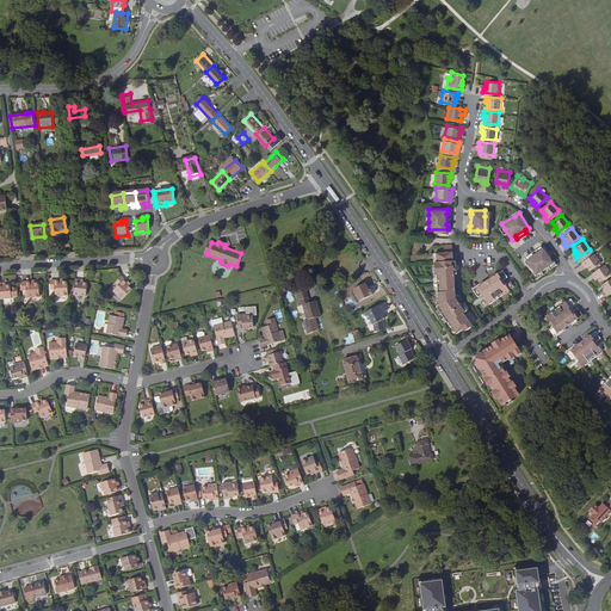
[(439,302),(438,303),(451,325),(456,331),(470,321),(462,312),(467,309),(460,298),(457,300),(455,296),(457,295),(455,292),(454,273),(456,273),(456,269),(452,269),(452,265),(456,265),(456,260),(452,260),(451,245),(444,246),(444,253),(437,253),(437,261),(434,261),(436,275),(437,275),(439,302)]
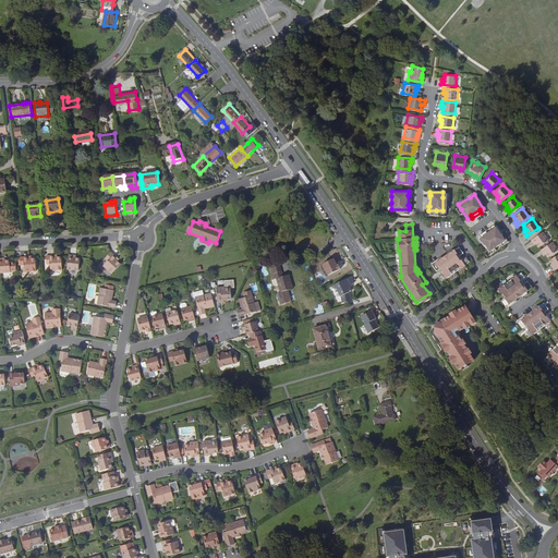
[(483,233),(482,232),(478,234),(488,250),(493,246),(498,242),(504,239),(494,225),(490,227),(492,228),(483,233)]
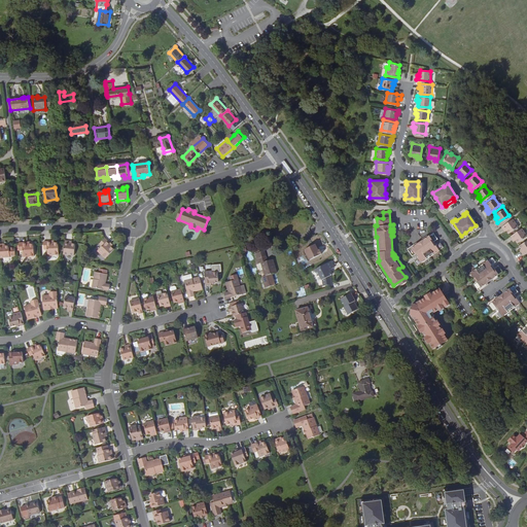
[(516,225),(511,217),(499,224),(501,229),(503,226),(505,230),(506,232),(516,225)]
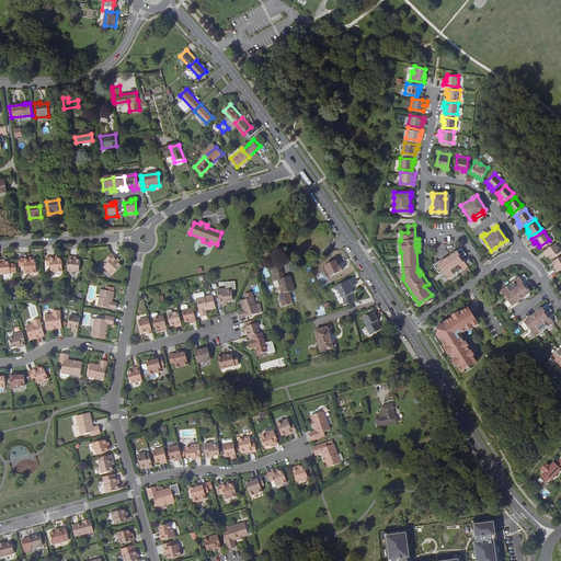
[(559,251),(553,242),(540,250),(542,254),(545,253),(547,255),(548,258),(559,251)]
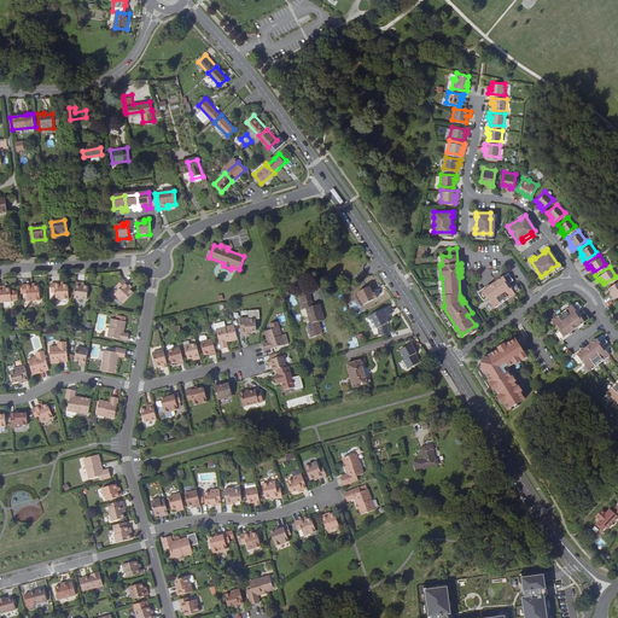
[(494,280),(488,285),(481,290),(485,297),(487,296),(490,301),(489,302),(493,308),(518,291),(514,285),(511,287),(508,289),(505,285),(508,283),(512,280),(507,272),(500,277),(494,280)]
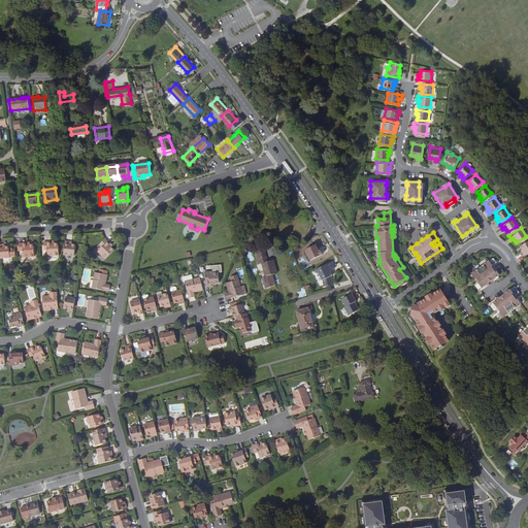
[(527,250),(527,239),(527,238),(518,244),(520,248),(522,250),(520,251),(523,254),(527,250)]
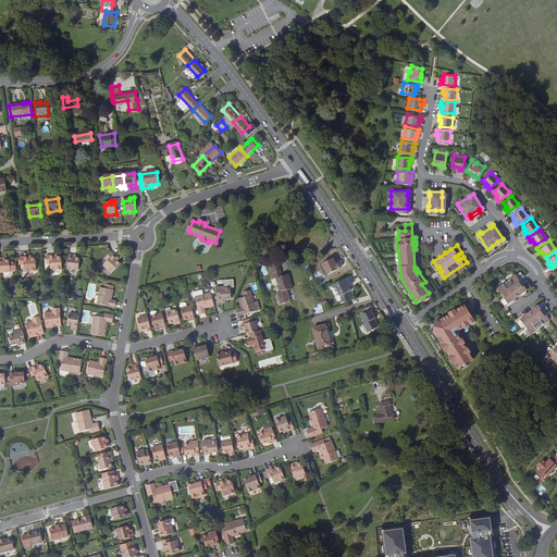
[(115,259),(116,258),(111,252),(106,258),(108,260),(103,265),(112,273),(121,264),(115,259)]
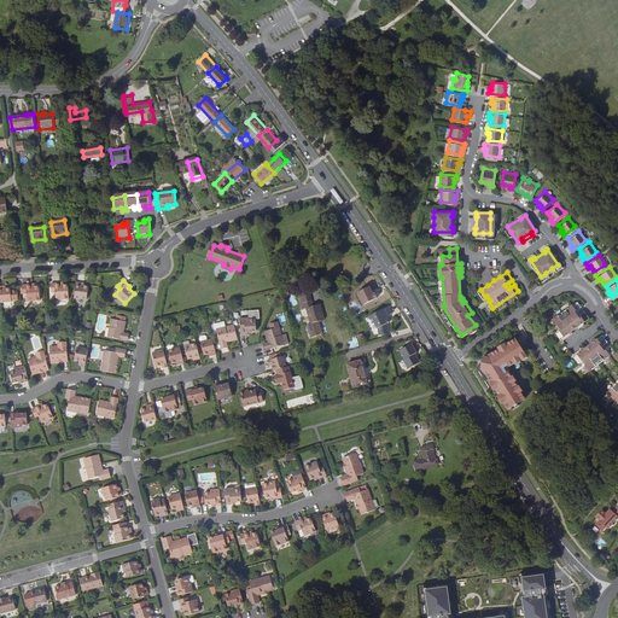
[(81,283),(76,283),(76,284),(76,286),(76,287),(75,289),(75,291),(75,292),(75,295),(75,296),(75,297),(74,298),(87,299),(88,286),(81,286),(81,283)]
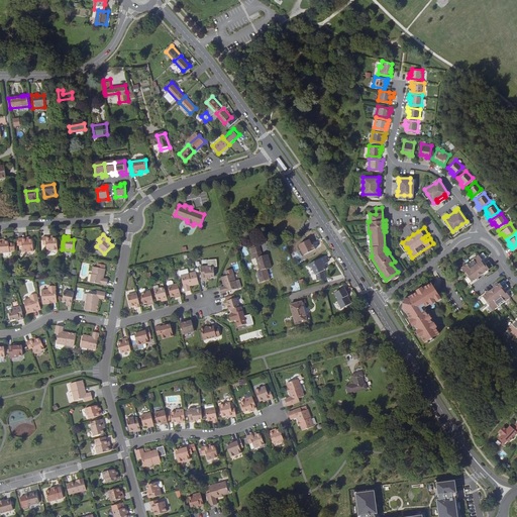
[(46,250),(58,250),(57,238),(50,238),(50,237),(42,237),(43,244),(46,244),(46,250)]
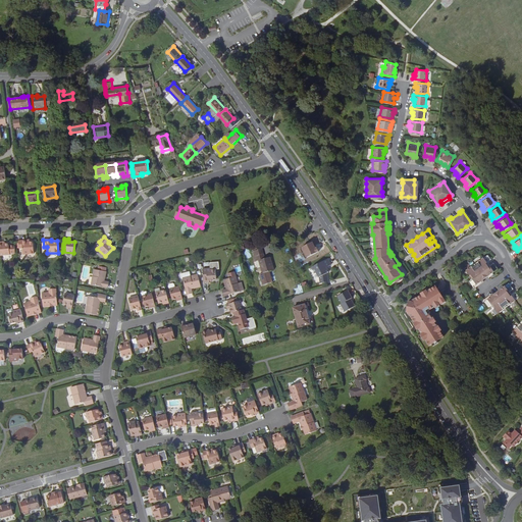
[(406,245),(412,241),(411,240),(403,245),(407,253),(410,251),(406,245)]
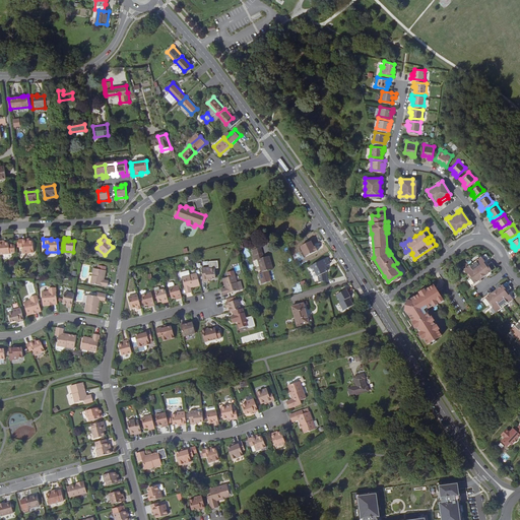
[(22,253),(34,253),(33,241),(26,242),(26,240),(18,240),(19,247),(22,247),(22,253)]
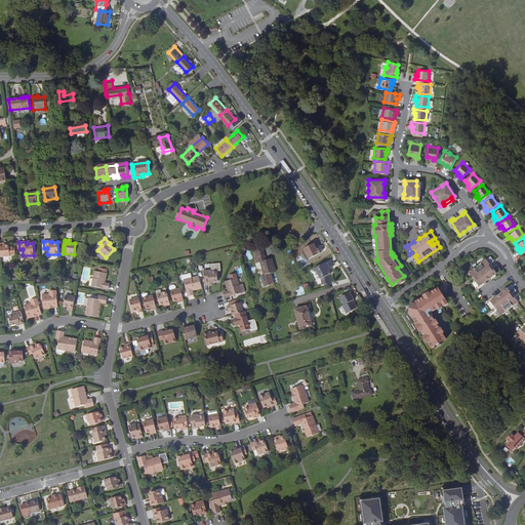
[(2,243),(0,243),(0,256),(10,256),(9,255),(15,254),(14,247),(9,247),(9,245),(5,245),(2,245),(2,243)]
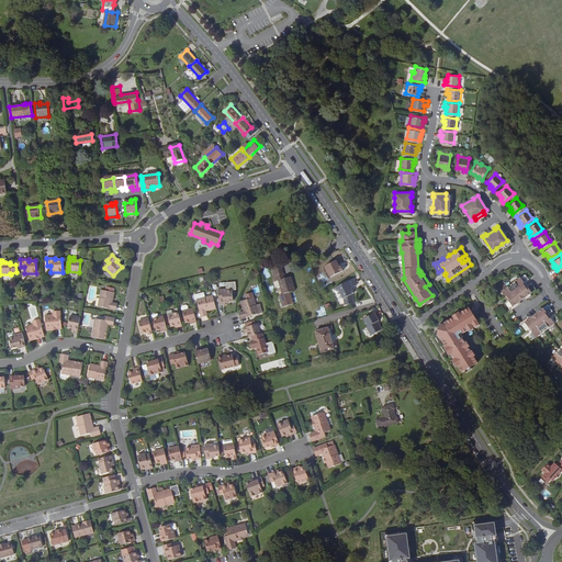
[(336,260),(325,266),(332,278),(344,271),(341,266),(339,267),(336,260)]
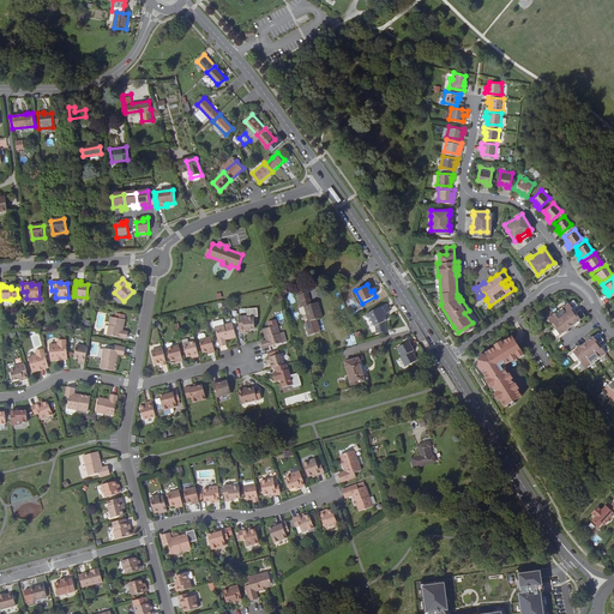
[(309,292),(298,295),(301,308),(305,307),(309,321),(304,324),(308,336),(323,331),(319,320),(325,318),(320,301),(313,304),(309,292)]
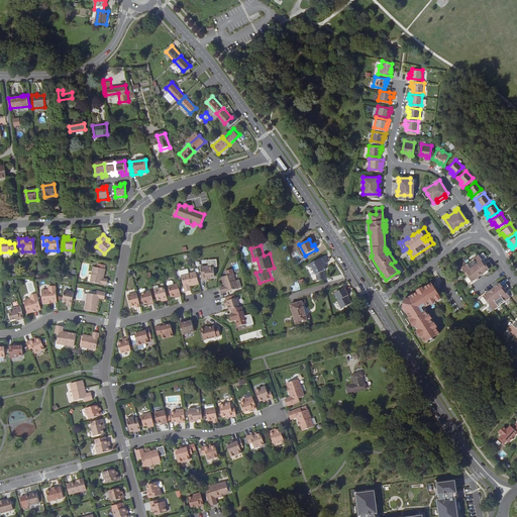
[(323,268),(324,267),(323,265),(328,262),(325,255),(309,264),(312,270),(313,270),(316,275),(316,274),(318,281),(326,279),(324,271),(323,268)]
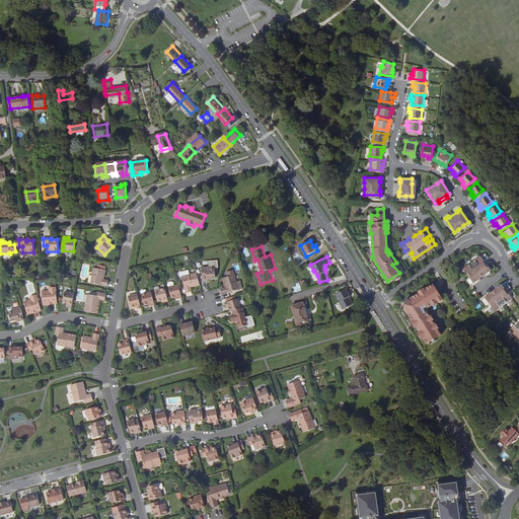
[(484,262),(480,257),(480,256),(463,270),(463,271),(466,275),(467,274),(470,278),(469,279),(474,285),(479,281),(486,276),(491,273),(496,268),(492,262),(488,265),(486,266),(483,262),(484,262)]
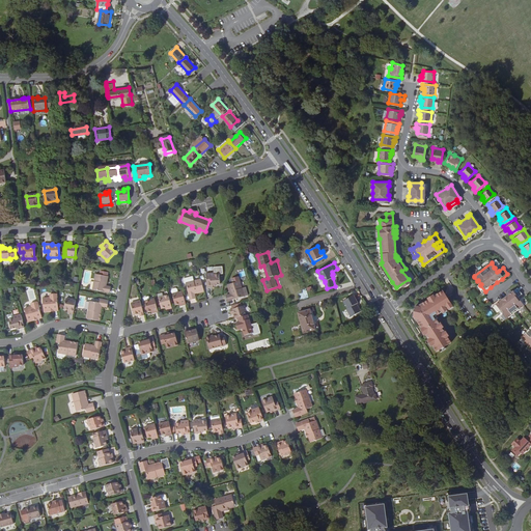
[(392,282),(381,263),(380,264),(391,282),(392,282)]
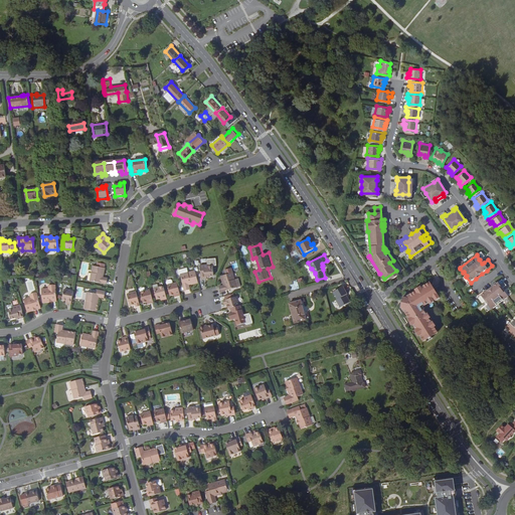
[(91,281),(107,284),(108,281),(101,279),(102,275),(104,275),(105,268),(93,266),(91,281)]
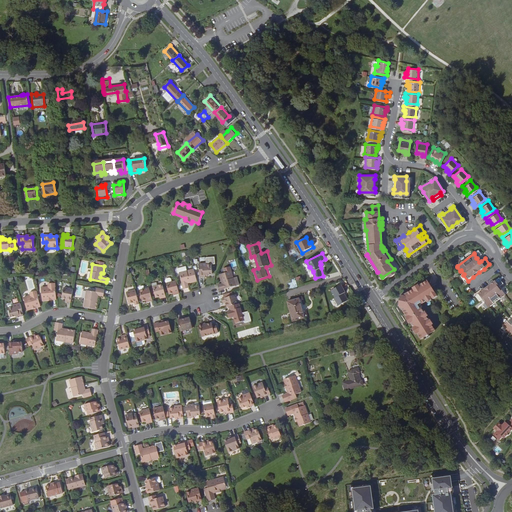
[(200,277),(204,276),(204,275),(207,274),(212,274),(212,264),(206,265),(206,264),(199,264),(200,277)]
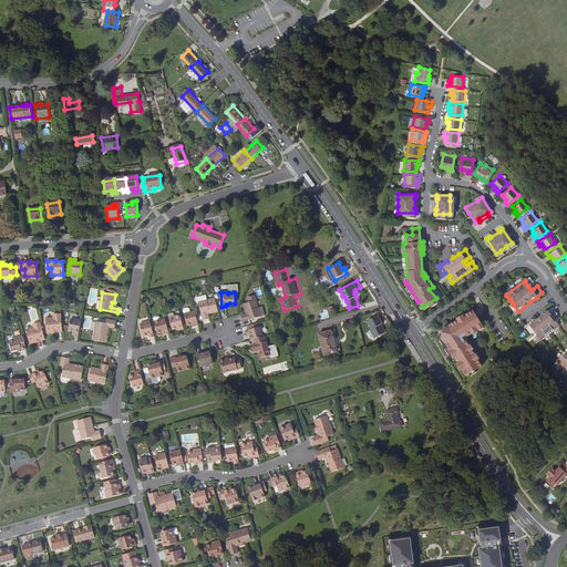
[(218,311),(215,298),(198,302),(203,320),(207,319),(205,312),(210,311),(210,313),(218,311)]
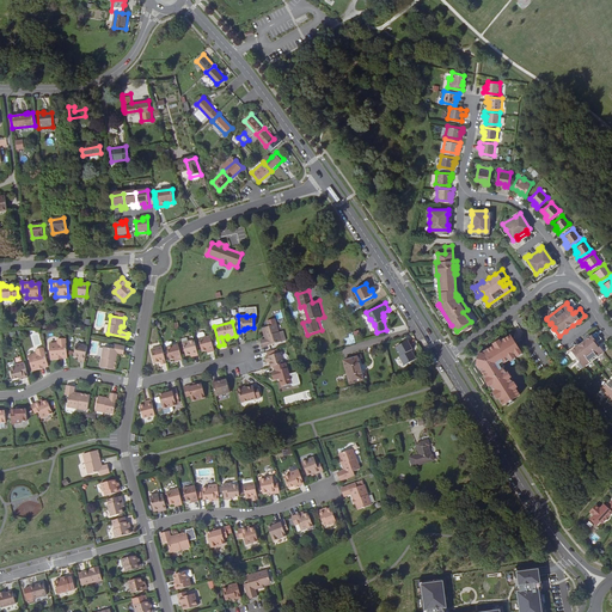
[(262,328),(264,336),(267,336),(269,341),(261,343),(262,347),(281,342),(280,336),(276,324),(262,328)]
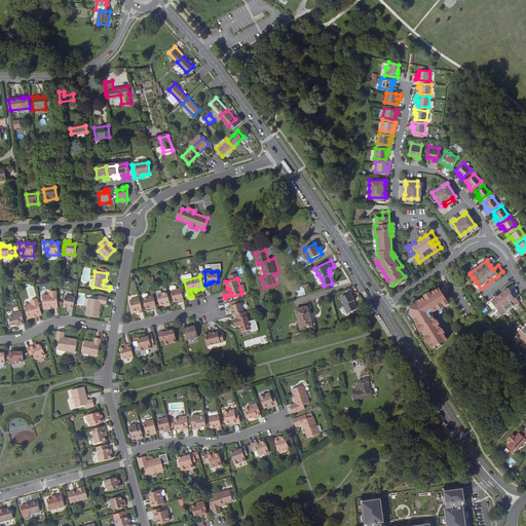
[(476,283),(475,283),(473,285),(479,292),(488,286),(486,285),(481,289),(476,283)]
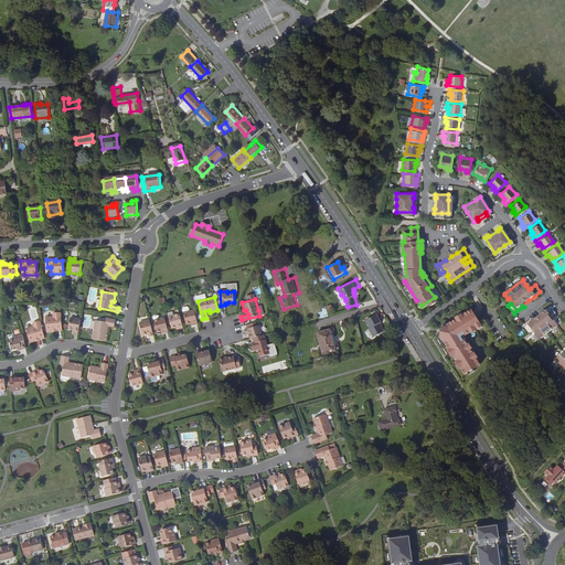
[(525,324),(530,331),(531,330),(534,334),(532,336),(530,338),(533,342),(536,340),(555,324),(553,321),(552,321),(547,317),(550,316),(553,312),(548,308),(547,307),(542,311),(537,315),(531,320),(525,324)]
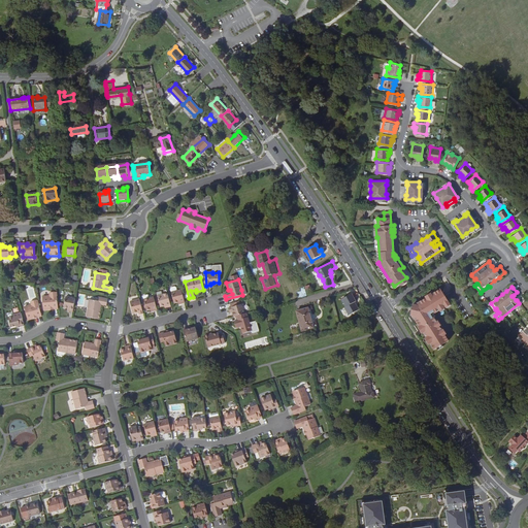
[(413,306),(410,317),(431,350),(446,340),(431,318),(430,319),(429,318),(429,312),(431,312),(431,314),(449,302),(439,288),(413,306)]
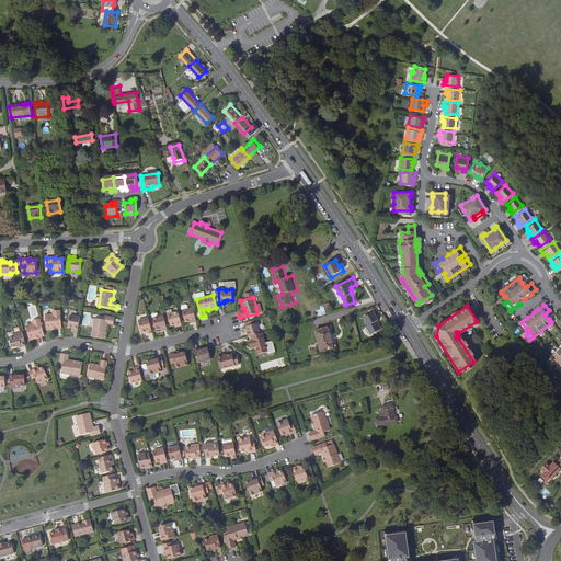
[(192,323),(196,322),(196,321),(193,308),(182,311),(185,322),(191,321),(192,321),(192,323)]
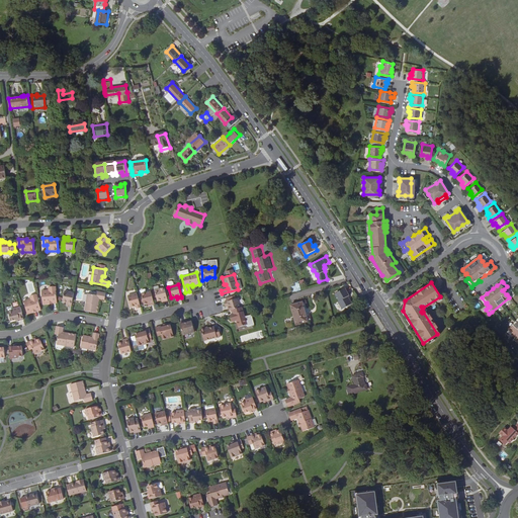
[(54,304),(57,303),(57,299),(57,296),(56,286),(49,287),(49,290),(41,291),(42,304),(51,303),(51,301),(53,301),(54,304)]
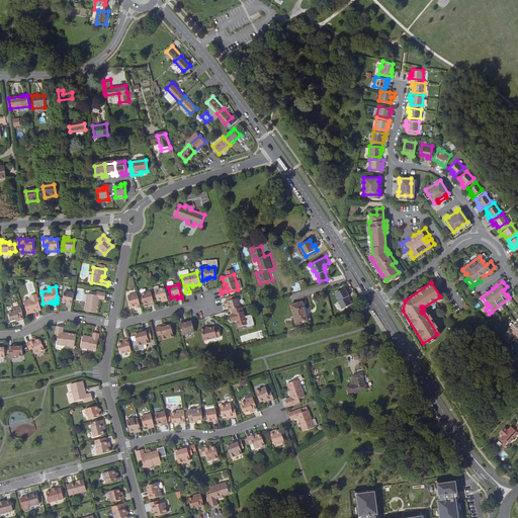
[(349,295),(346,287),(336,291),(338,299),(337,299),(339,308),(350,305),(347,296),(349,295)]
